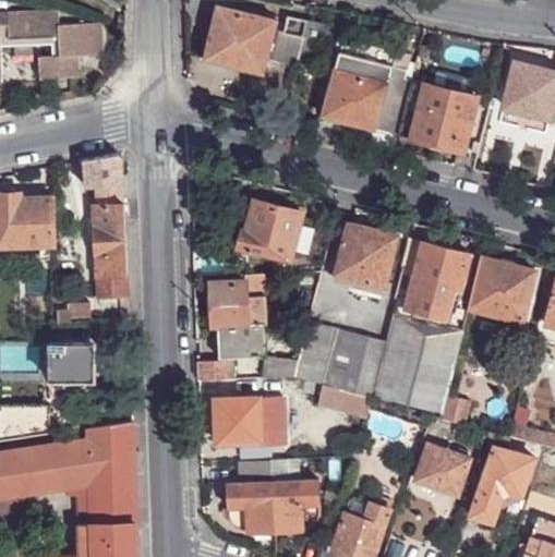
[(202,58),(261,72),(274,17),(215,4),(202,58)]
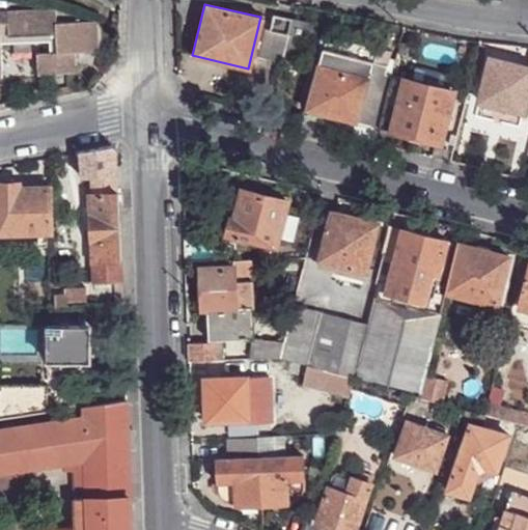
[(27,17),(27,14),(6,14),(6,23),(0,23),(0,78),(1,78),(0,45),(48,44),(49,54),(35,54),(36,76),(72,75),(72,55),(94,53),(93,23),(55,25),(55,12),(34,14),(34,16),(27,17)]
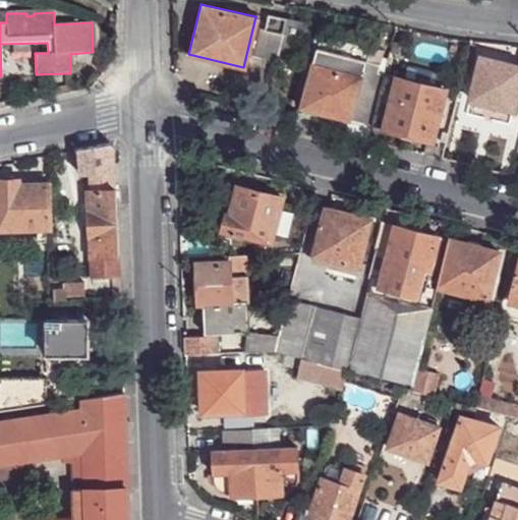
[(282,33),(285,17),(268,14),(265,29),(261,27),(253,55),(274,61),(275,56),(282,33)]
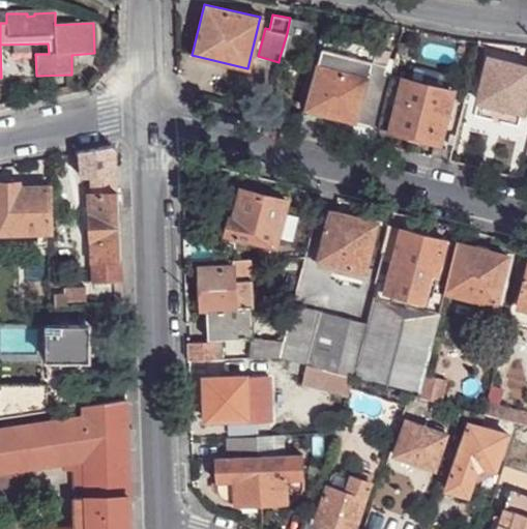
[(308,22),(290,18),(287,33),(299,35),(305,37),(308,22)]
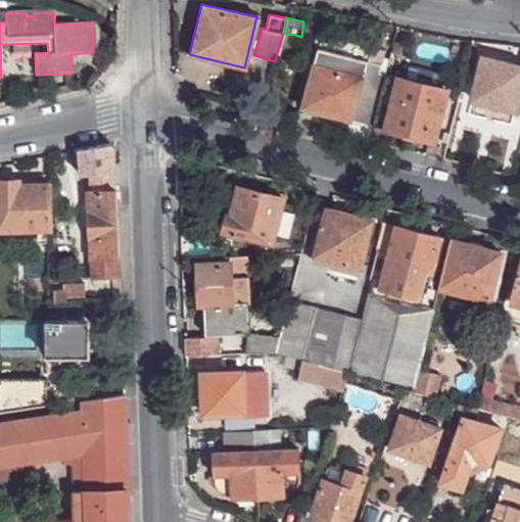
[(295,35),(283,33),(276,56),(289,60),(295,35)]
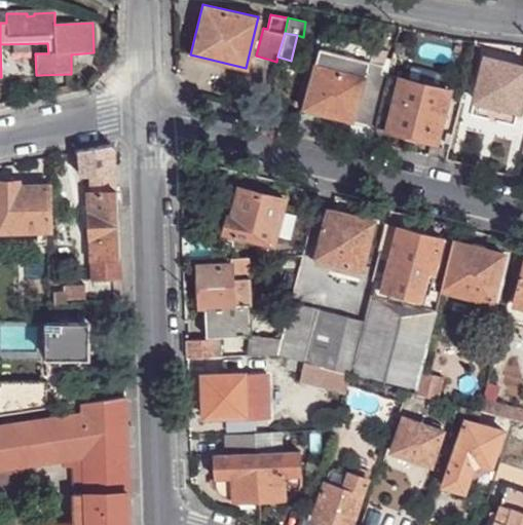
[(320,34),(312,63),(363,76),(367,62),(379,65),(382,50),(320,34)]
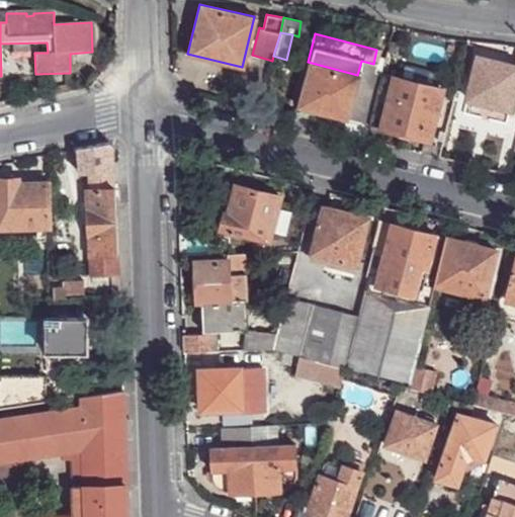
[(514,64),(475,55),(464,97),(507,108),(514,76),(514,64)]
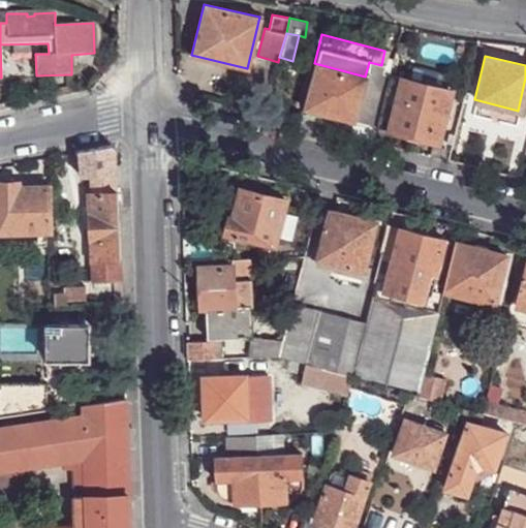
[(365,76),(352,121),(366,125),(381,65),(369,62),(365,76)]
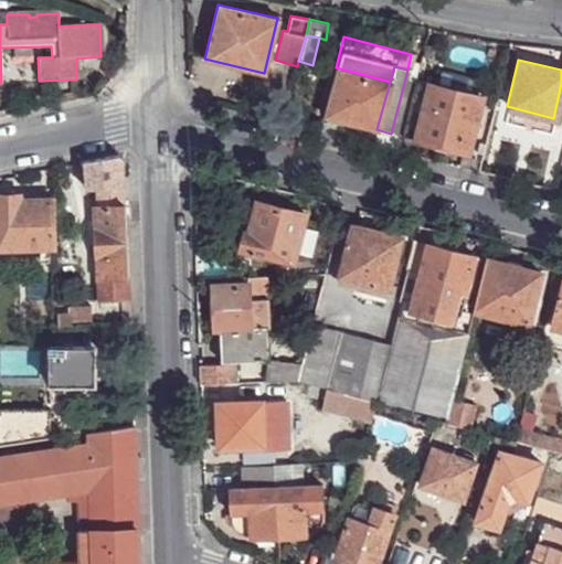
[(324,115),(377,129),(390,82),(336,67),(324,115)]
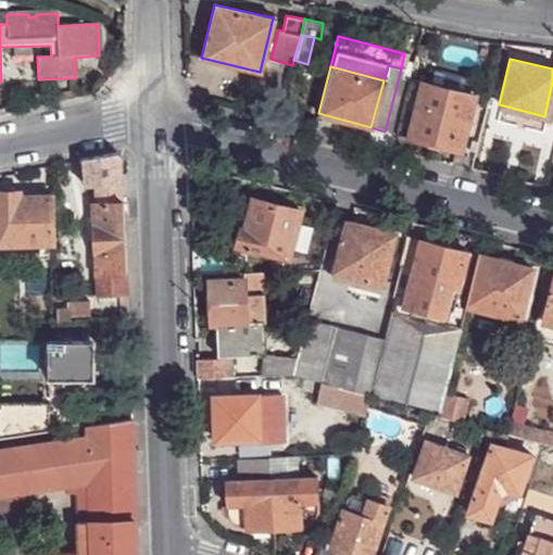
[(385,131),(393,134),(394,131),(407,77),(409,71),(401,68),(385,131)]
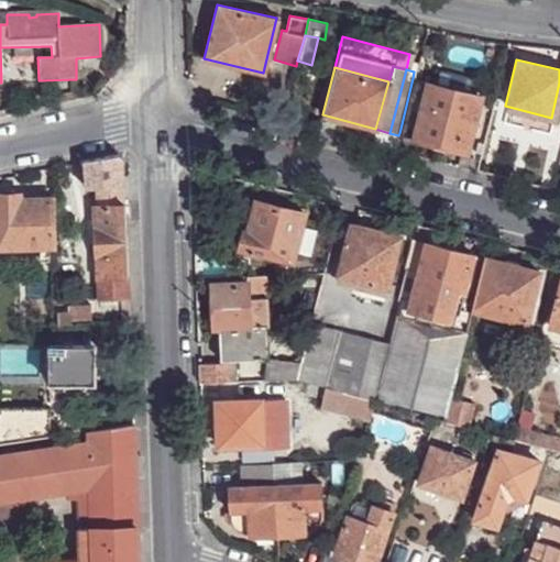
[(491,107),(498,72),(490,69),(485,86),(489,86),(484,106),(491,107)]
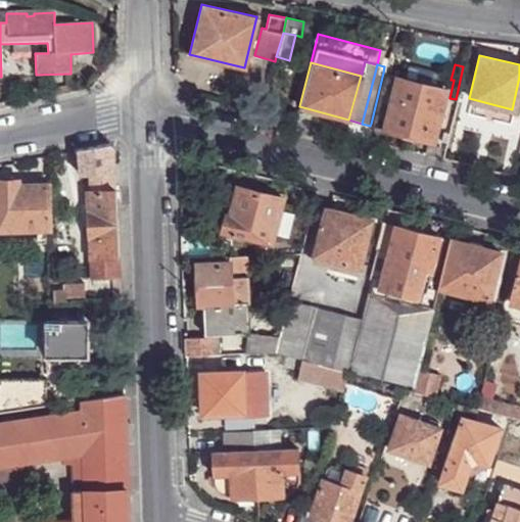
[(383,73),(371,124),(383,127),(396,76),(383,73)]
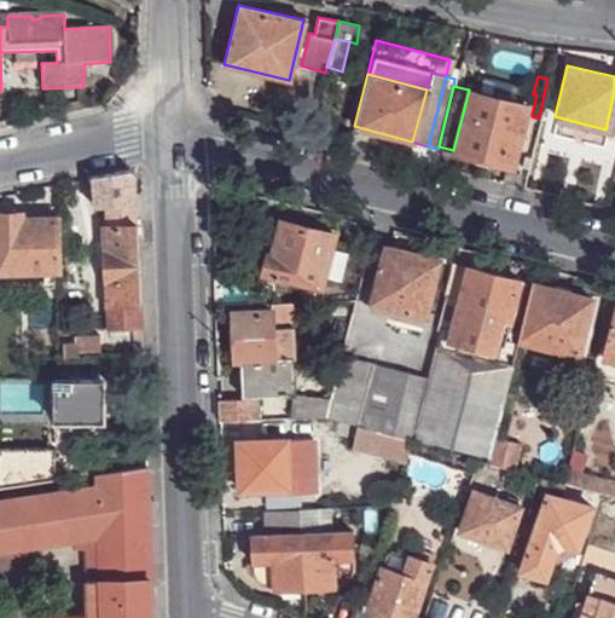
[(526,105),(469,90),(453,150),(510,165),(526,105)]
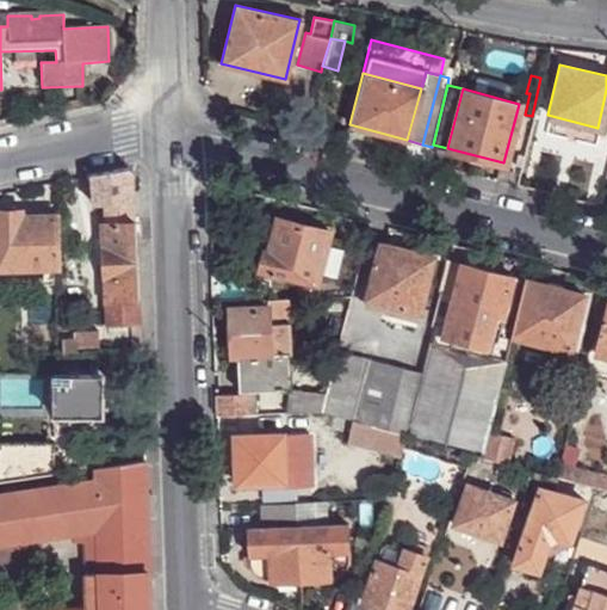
[(127,168),(88,176),(88,177),(91,204),(103,203),(132,202),(131,172),(127,168)]
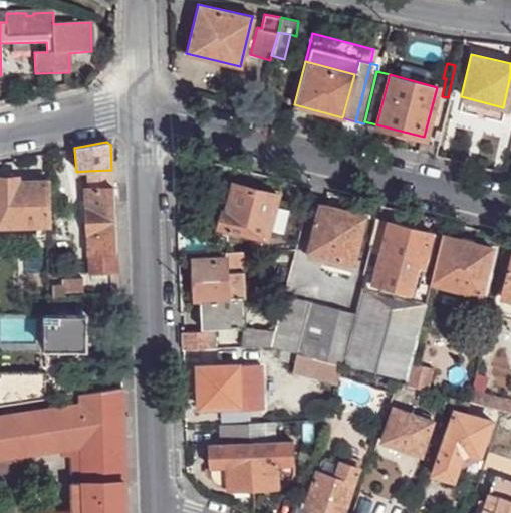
[(111,170),(86,171),(86,188),(112,187),(111,170)]
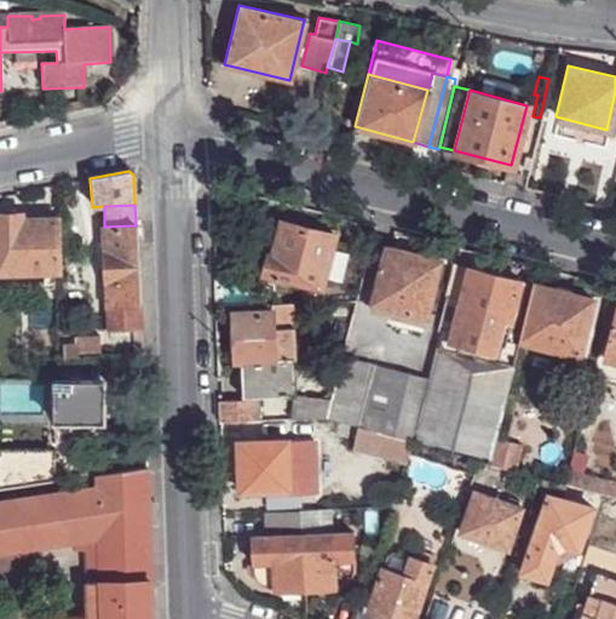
[(57,273),(56,219),(22,219),(22,213),(0,215),(0,274),(55,273),(57,273)]
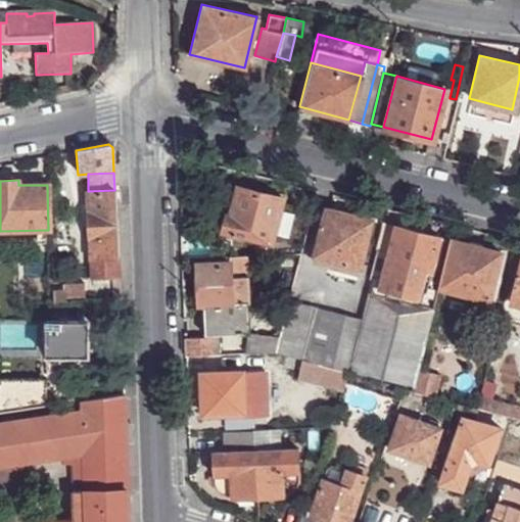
[(280,198),(236,186),(229,215),(226,214),(222,231),(269,243),(270,238),(286,238),(293,207),(279,203),(280,198)]
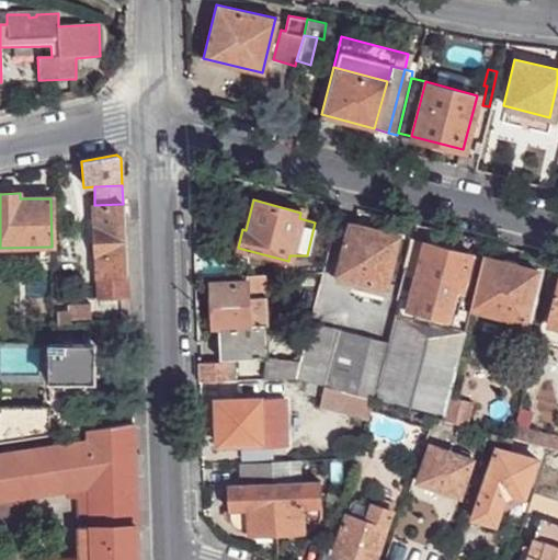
[(124,275),(123,204),(94,205),(93,205),(94,276),(97,276),(124,275)]
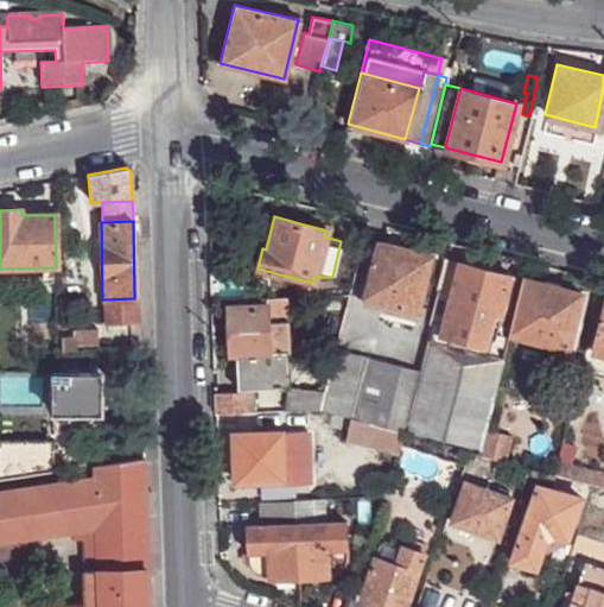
[(376,242),(363,296),(414,309),(428,254),(401,248),(376,242)]
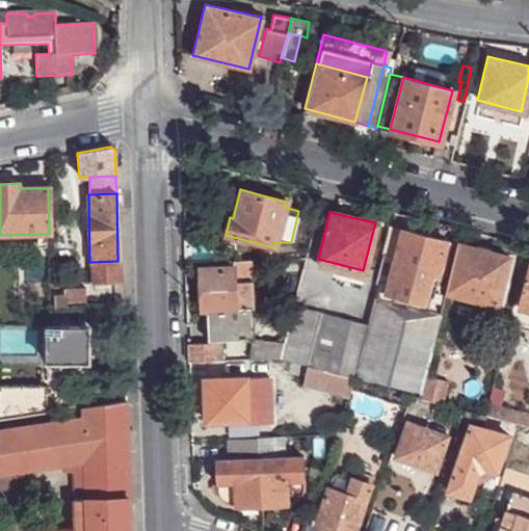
[(400,229),(385,285),(384,292),(387,294),(414,300),(415,292),(417,292),(423,265),(429,267),(439,269),(445,241),(400,229)]
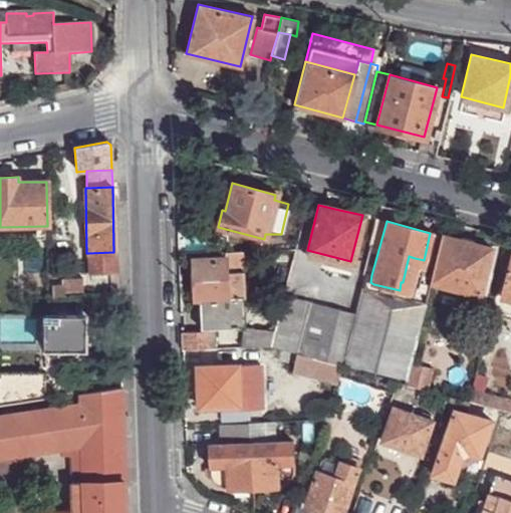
[(419,273),(431,276),(441,235),(430,233),(424,260),(422,265),(421,265),(419,273)]
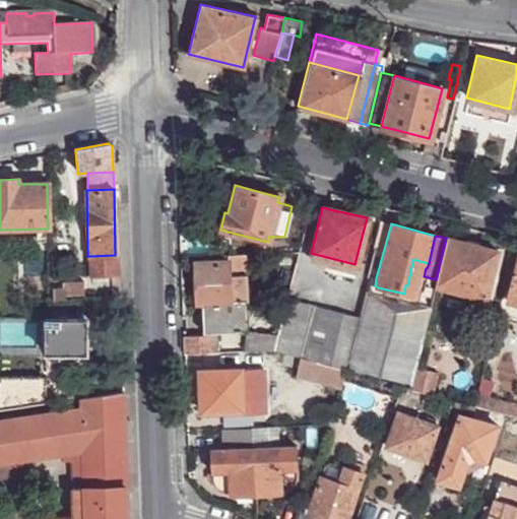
[(436,279),(435,284),(489,297),(493,282),(488,281),(495,251),(480,247),(462,242),(446,238),(436,279)]
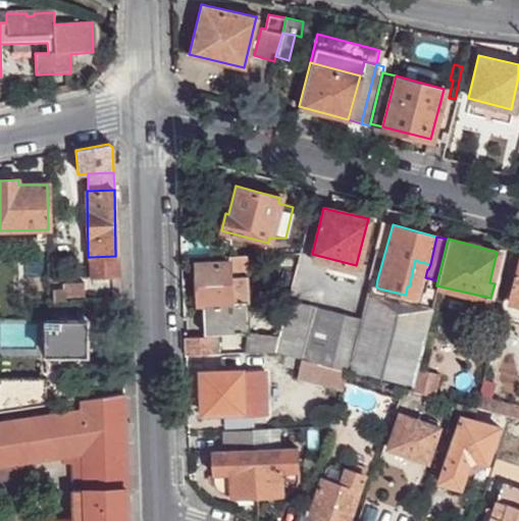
[(243,285),(242,255),(227,255),(227,261),(229,289),(235,289),(235,287),(243,285)]
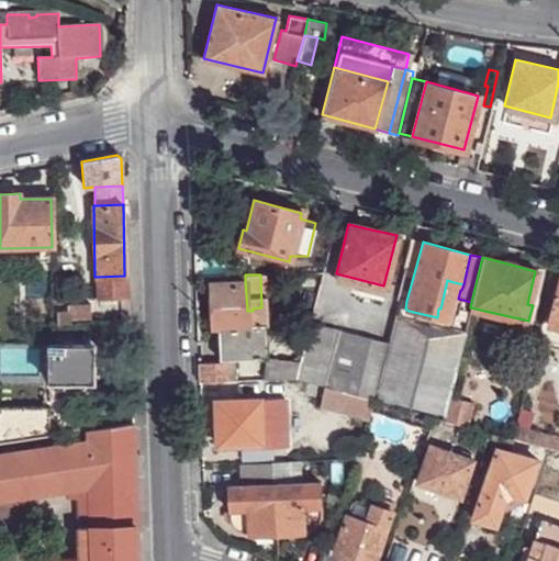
[(126,296),(124,276),(97,277),(98,296),(126,296)]
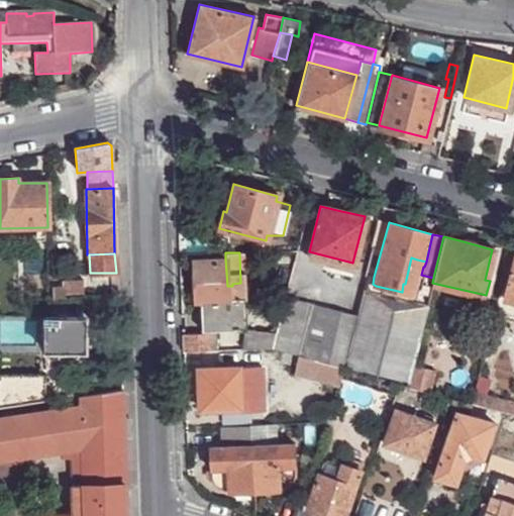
[(513,302),(513,254),(513,255),(502,299),(513,302)]
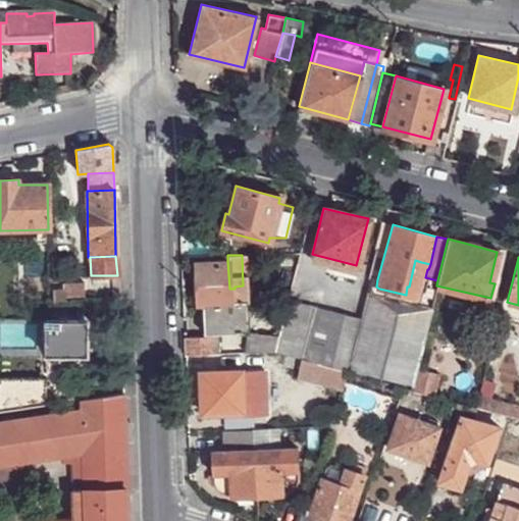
[(229,289),(227,261),(195,262),(197,303),(201,303),(229,302),(229,289)]
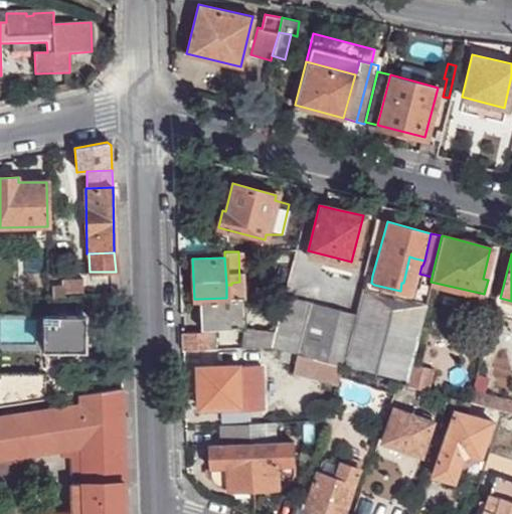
[(363,274),(360,287),(399,296),(400,291),(374,285),(371,283),(372,276),(363,274)]
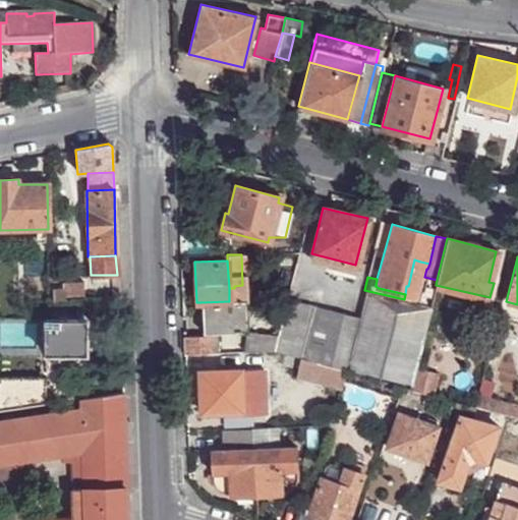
[(416,302),(429,306),(436,285),(437,280),(424,277),(422,277),(417,297),(416,302)]
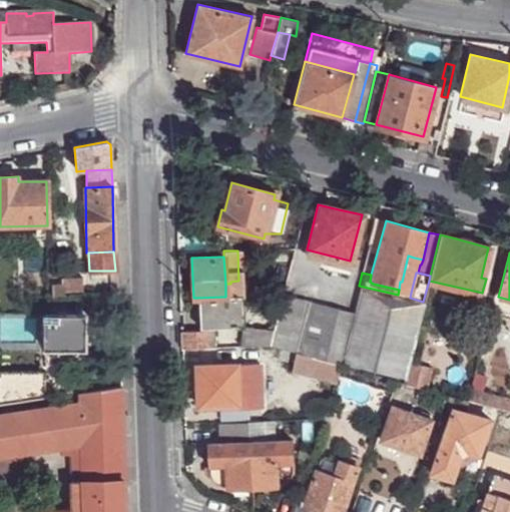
[(230,284),(225,284),(225,297),(197,298),(198,328),(240,326),(238,281),(230,282),(230,284)]
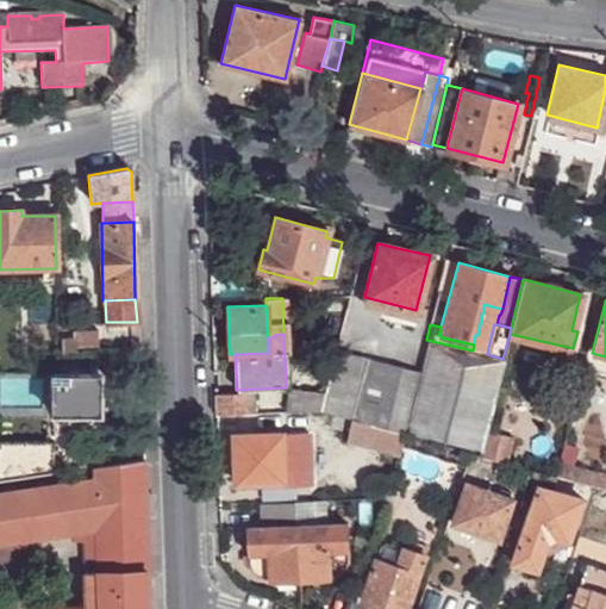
[(61,339),(62,352),(74,350),(73,339),(61,339)]
